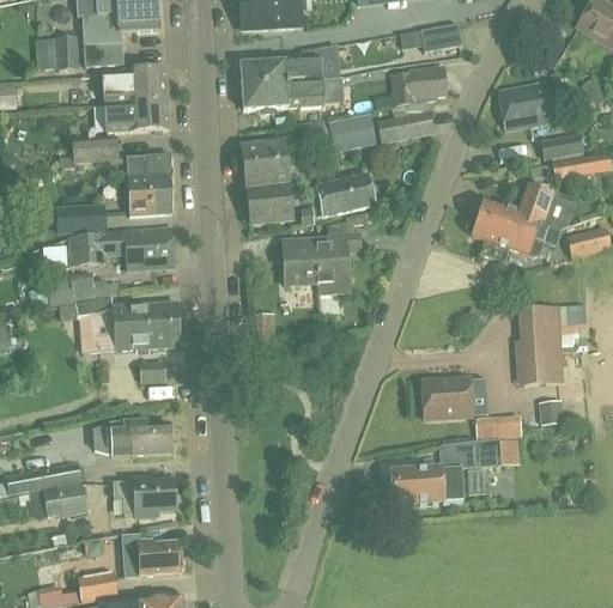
[(80,0),(84,65),(123,64),(122,31),(157,29),(155,0),(80,0)]
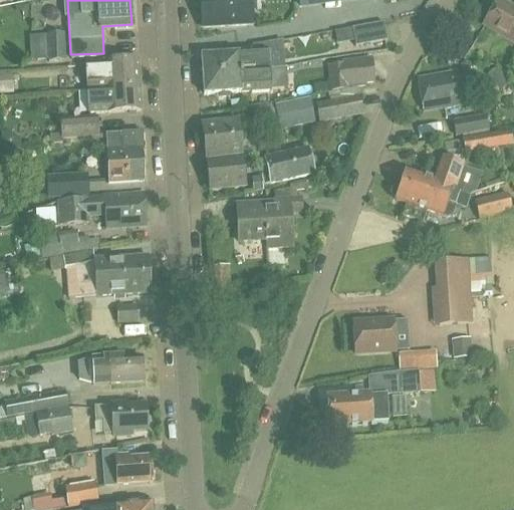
[(200,0),(202,24),(252,22),(250,0),(200,0)]
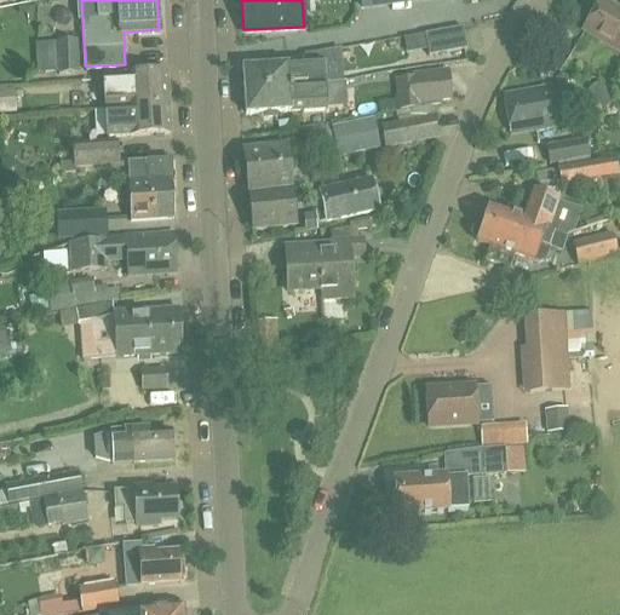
[(336,36),(332,0),(316,0),(322,52),(346,50),(345,35),(336,36)]
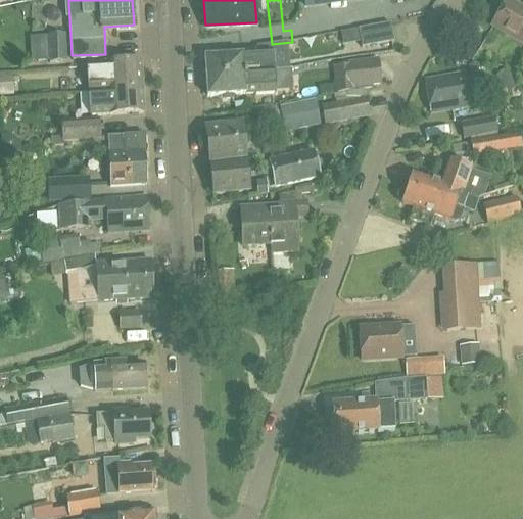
[(522,4),(515,0),(506,0),(492,22),(522,40),(522,4)]
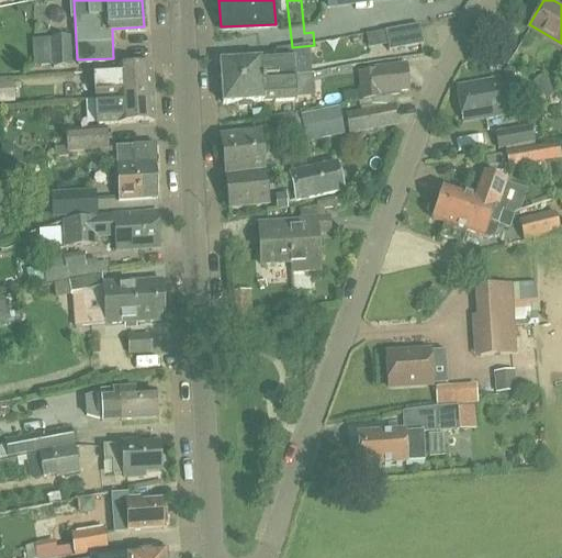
[(423,41),(418,21),(384,26),(388,47),(423,41)]
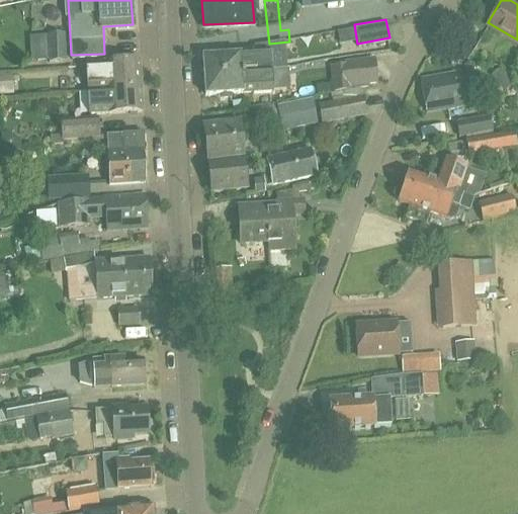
[(47,30),(49,57),(49,58),(67,58),(65,29),(47,30)]
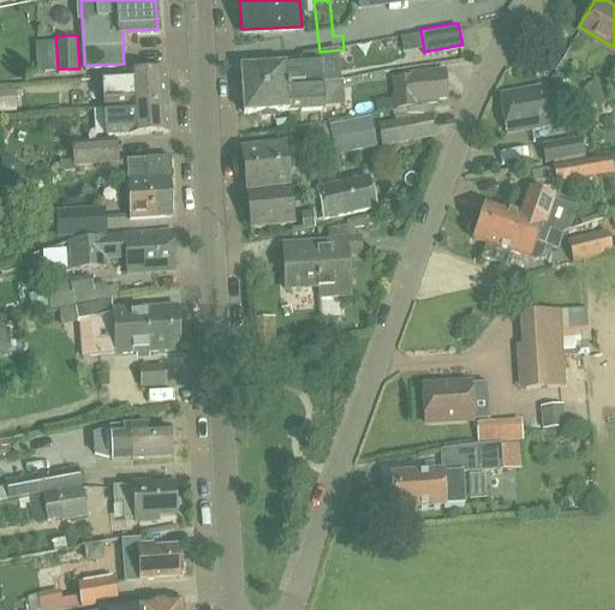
[(55,36),(43,36),(45,67),(58,67),(55,36)]
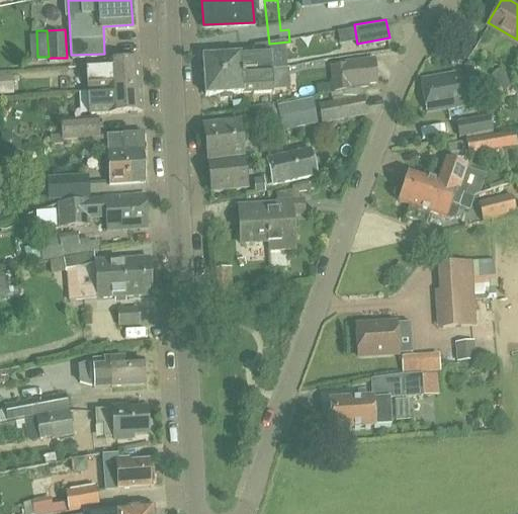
[(264,70),(270,69),(268,41),(256,44),(257,50),(204,53),(205,71),(264,67),(264,70)]
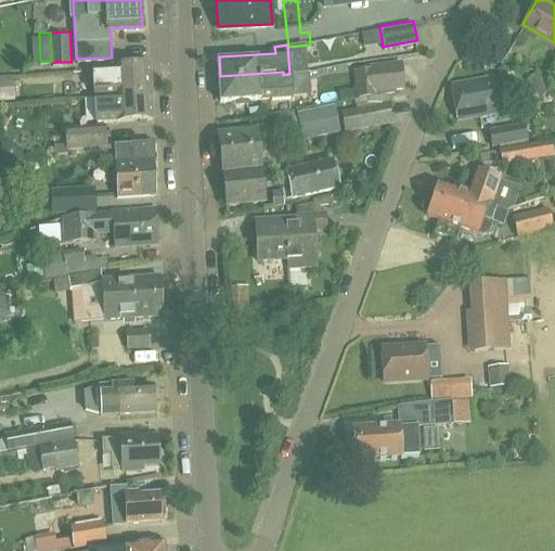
[(112,66),(94,66),(95,94),(152,90),(150,61),(112,62),(112,66)]
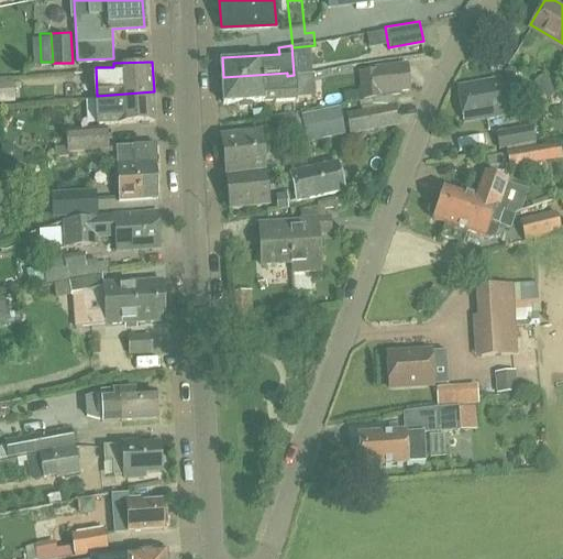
[(378,65),(361,67),(364,95),(382,92),(382,91),(410,88),(407,63),(378,66),(378,65)]
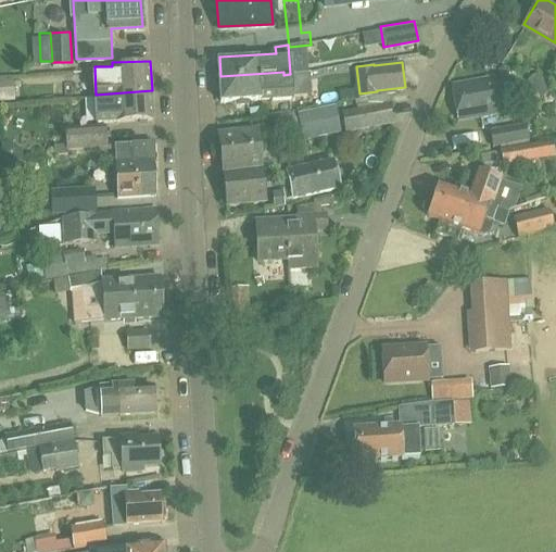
[(220,76),(222,98),(261,96),(261,93),(291,91),(290,74),(283,75),(283,72),(220,76)]
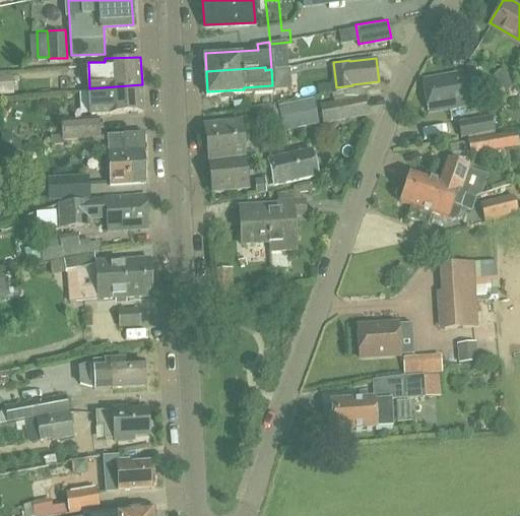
[(424,77),(429,110),(469,103),(463,70),(424,77)]
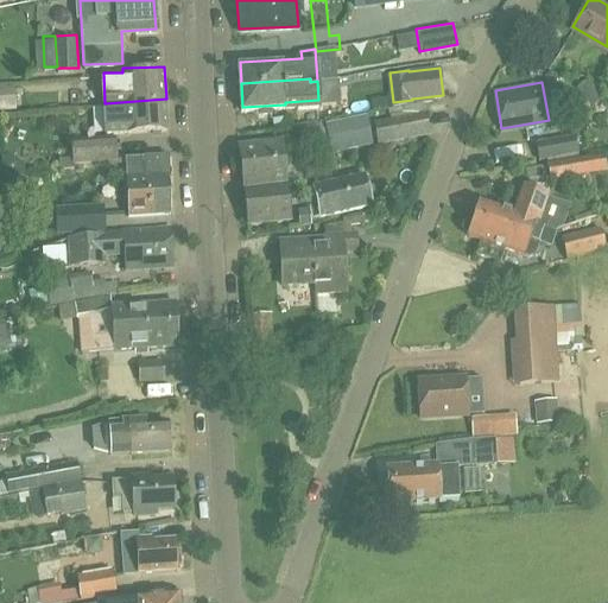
[(14,83),(0,84),(0,112),(17,110),(14,83)]
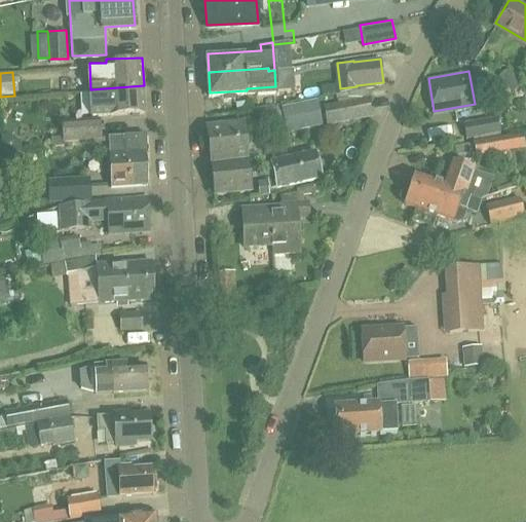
[(144,85),(90,89),(91,112),(145,109),(144,85)]
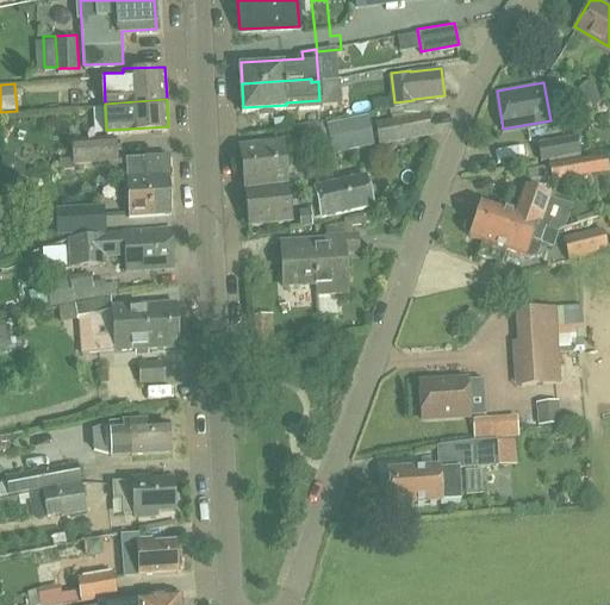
[(374,117),(379,142),(434,132),(428,108),(374,117)]
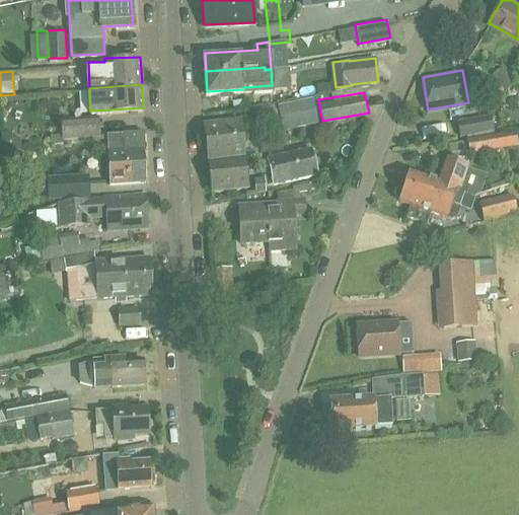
[(283,129),(317,123),(313,98),(278,105),(283,129)]
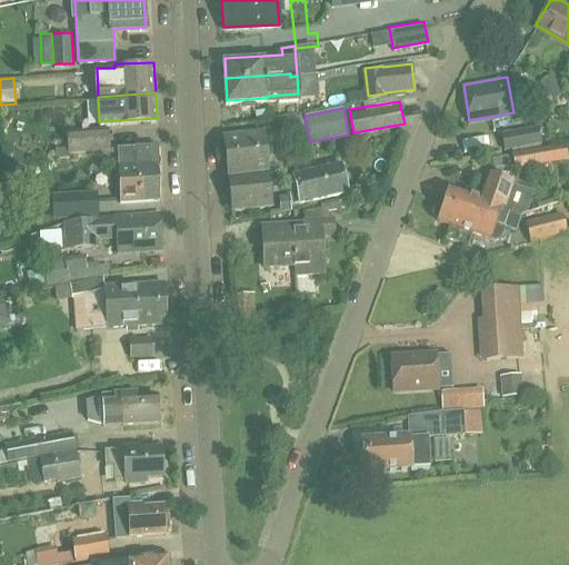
[(298,110),(279,114),(283,140),(302,136),(298,110)]
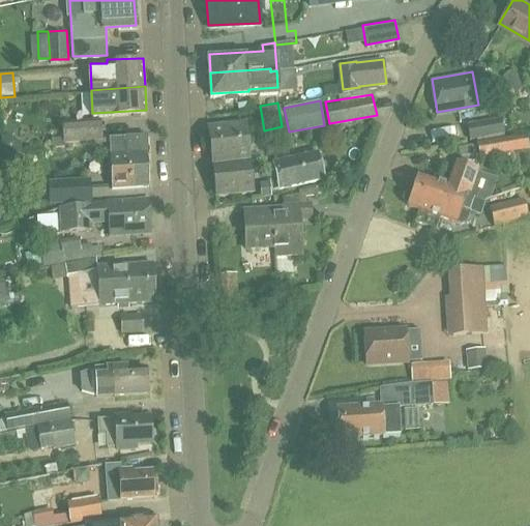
[(471,137),(504,129),(501,115),(468,122),(471,137)]
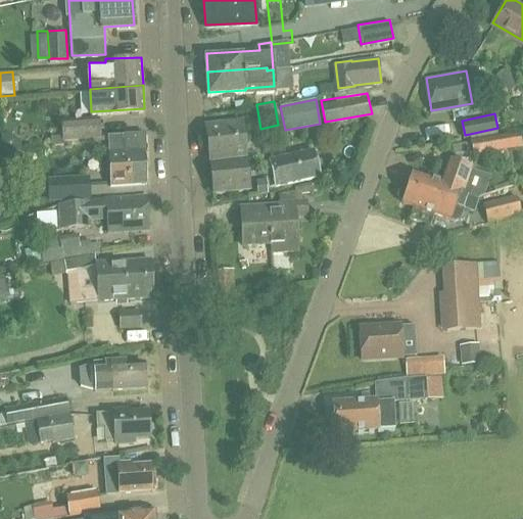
[(97,114),(60,120),(62,134),(63,140),(100,135),(97,114)]
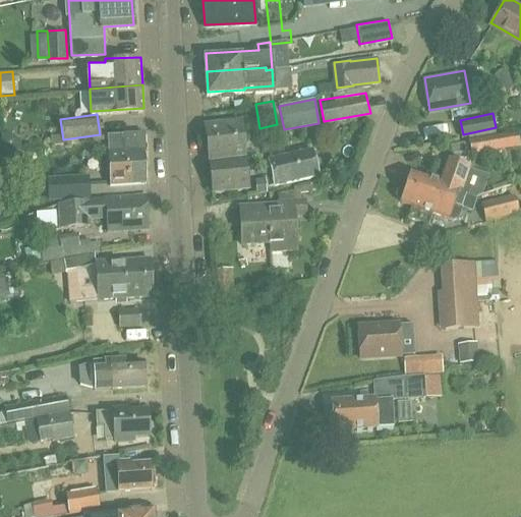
[(206,122),(210,159),(245,156),(241,119),(206,122)]
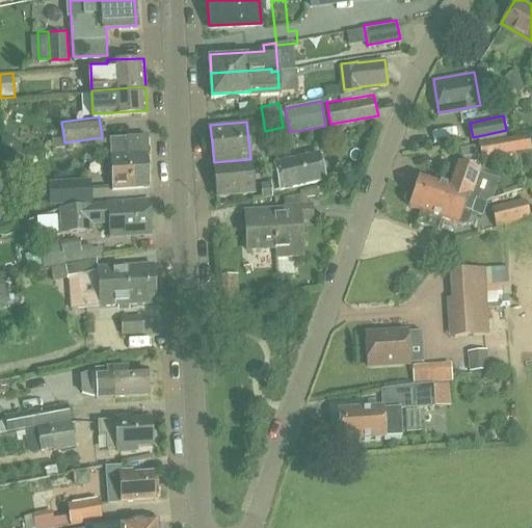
[(127,134),(109,136),(110,154),(112,186),(149,184),(147,152),(148,151),(147,133),(127,134)]
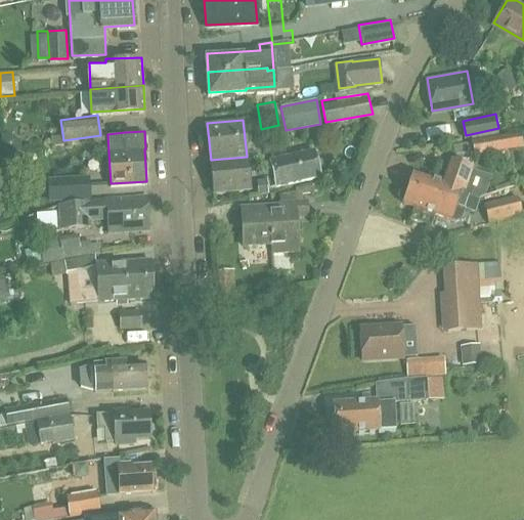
[(63,140),(62,134),(50,135),(51,144),(63,143),(63,140)]
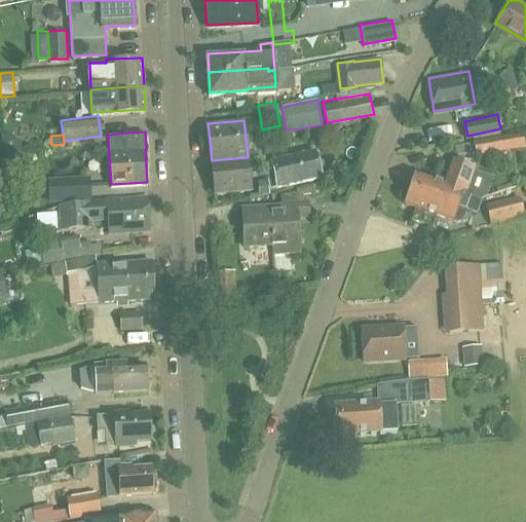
[(490,137),(474,140),(477,152),(493,149),(490,137)]
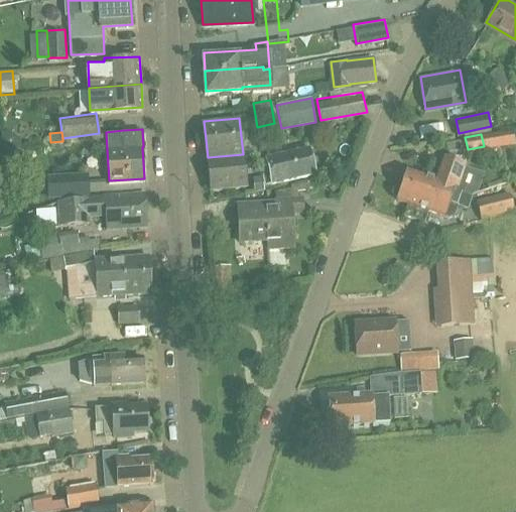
[(465,137),(445,141),(448,153),(468,149),(465,137)]
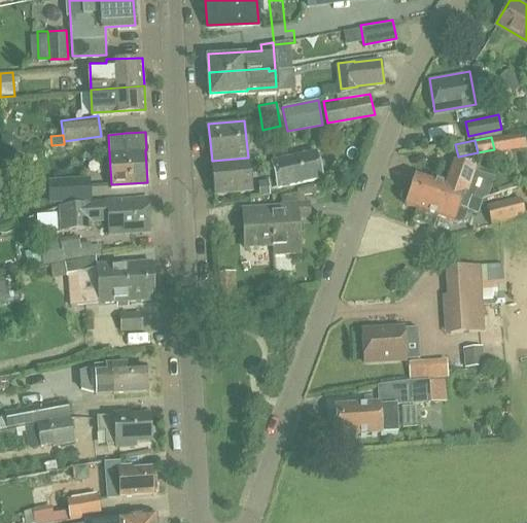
[(316,150),(265,162),(271,186),(321,176),(316,150)]
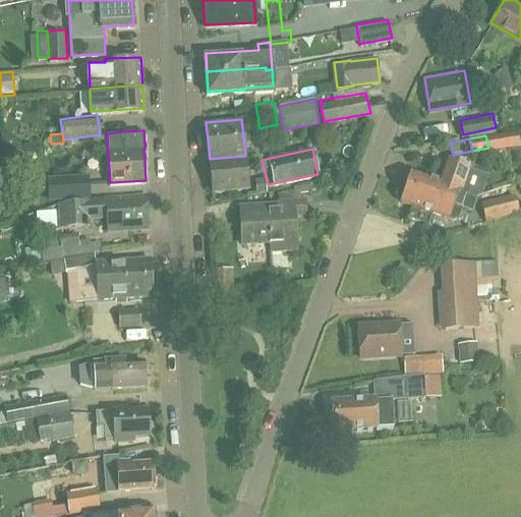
[(245,156),(210,159),(213,189),(248,186),(245,156)]
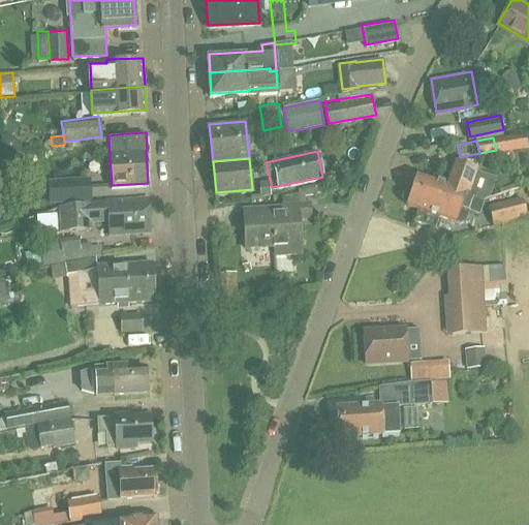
[(419,173),(414,188),(460,205),(461,204),(469,206),(474,191),(476,192),(478,187),(470,185),(476,168),(455,161),(447,183),(419,173)]
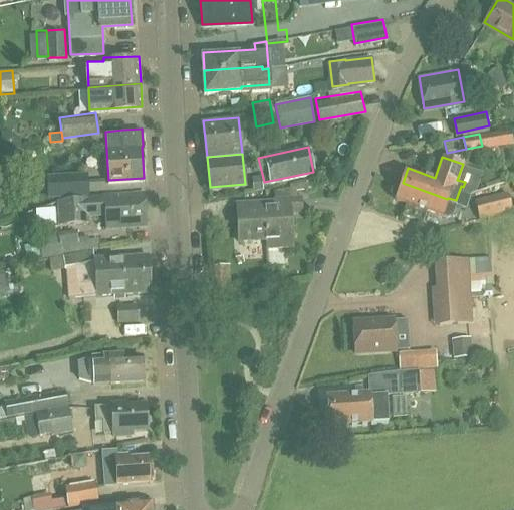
[(86,173),(47,175),(48,194),(87,192),(86,173)]
